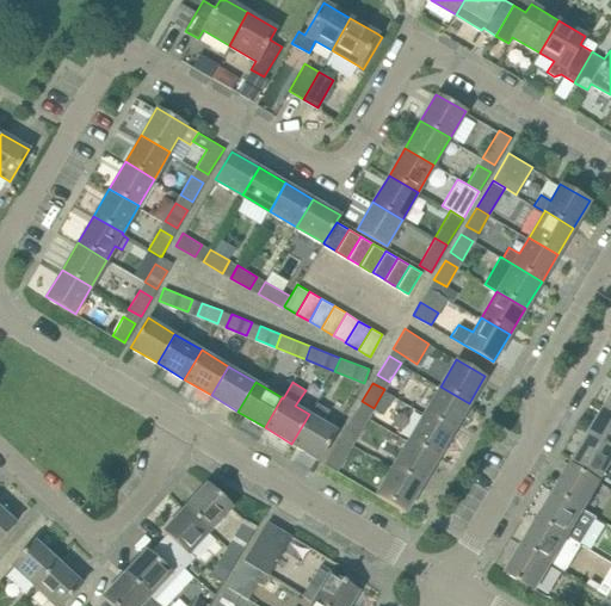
[(454,431),(469,403),(440,387),(424,413),(454,431)]
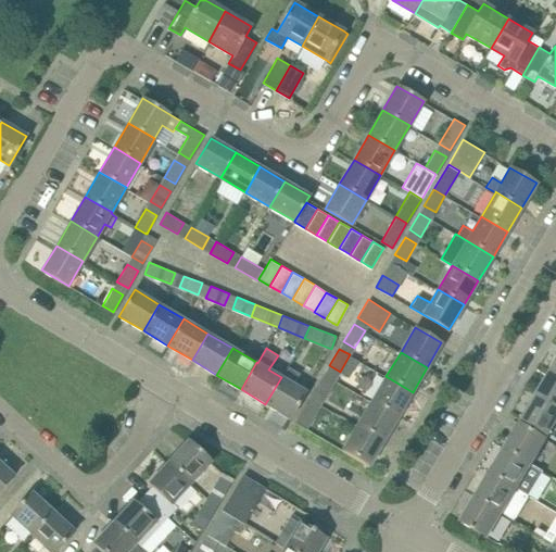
[(292,384),(299,373),(288,366),(281,377),(265,404),(290,418),(305,391),(292,384)]
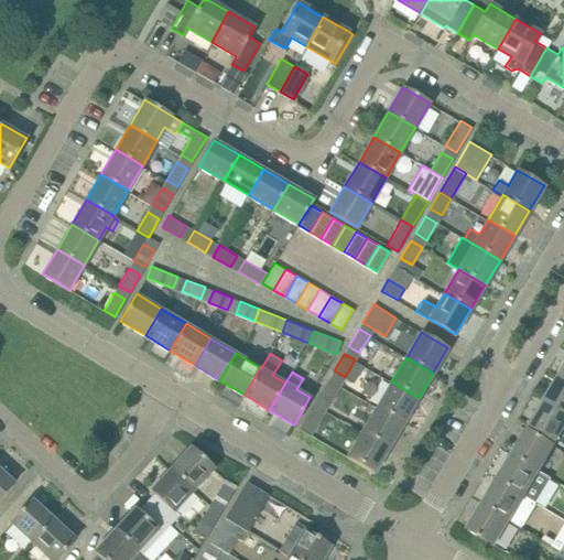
[(563,409),(563,376),(560,374),(544,398),(563,409)]
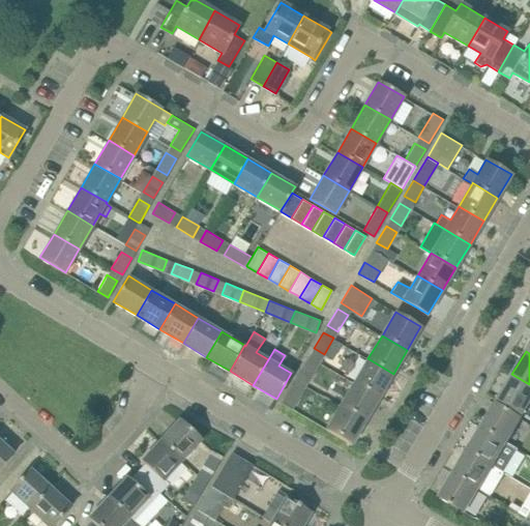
[(320,361),(310,355),(299,372),(310,378),(320,361)]
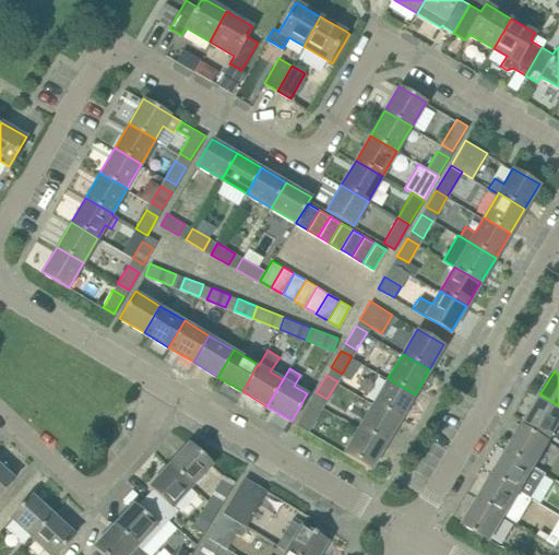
[(400,418),(415,394),(388,378),(373,403),(400,418)]
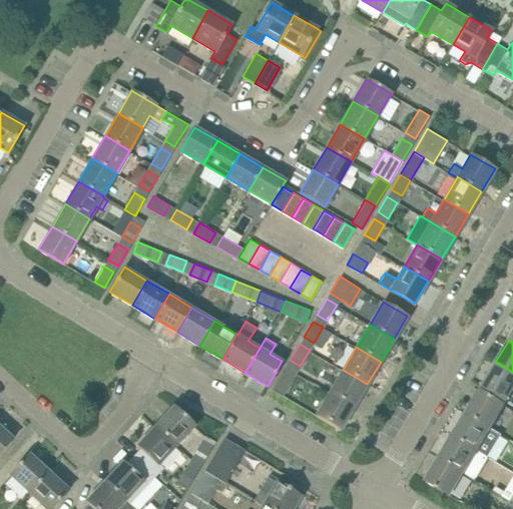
[(512,372),(495,362),(482,385),(499,396),(506,400),(512,403),(512,372)]
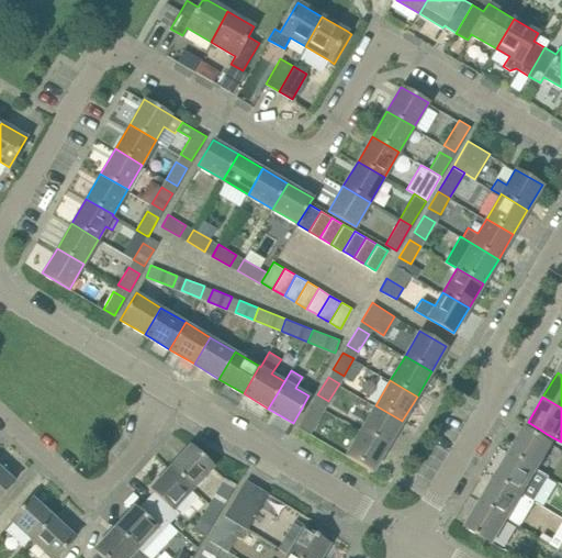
[(324,408),(313,402),(303,419),(314,425),(324,408)]
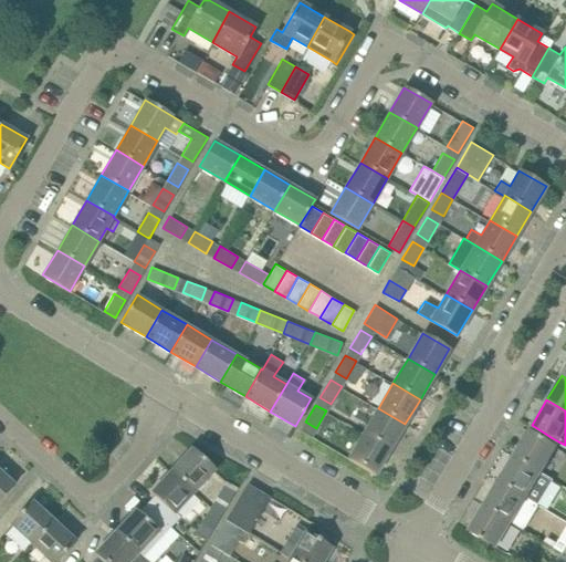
[(390,449),(405,424),(378,408),(363,433),(390,449)]
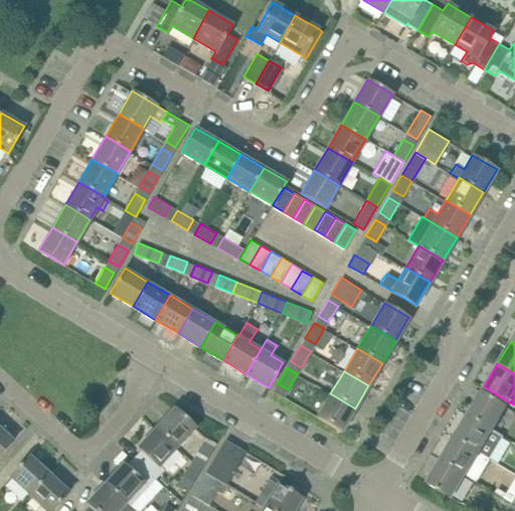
[(493,428),(506,404),(482,390),(468,412),(493,428)]
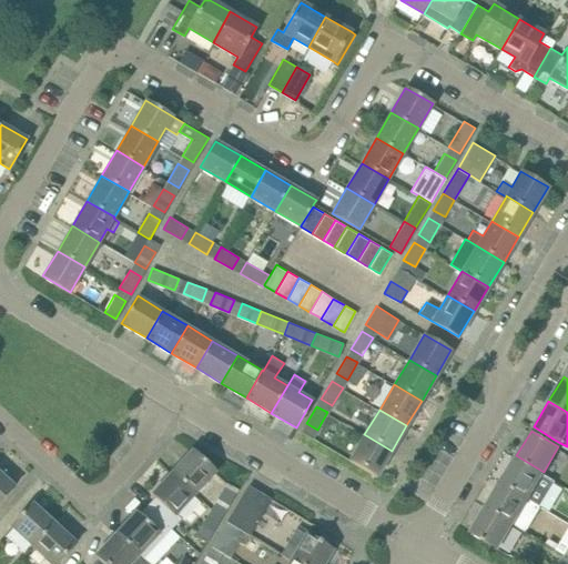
[(376,475),(392,451),(364,434),(350,460),(376,475)]
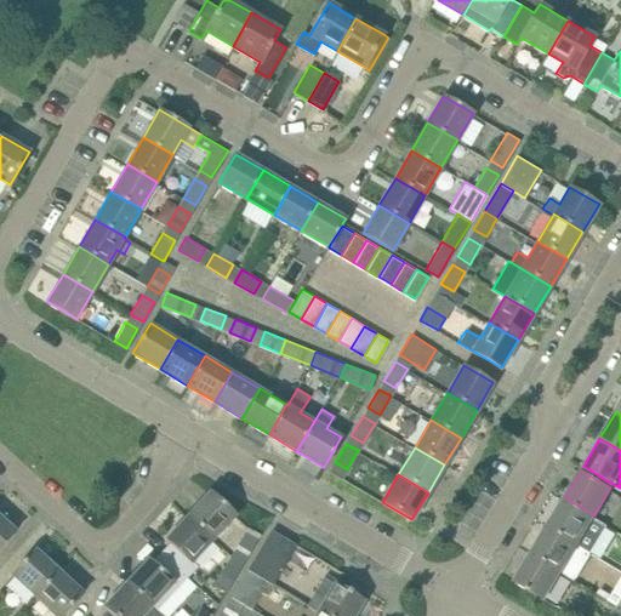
[(214,537),(218,532),(235,514),(210,491),(188,514),(214,537)]
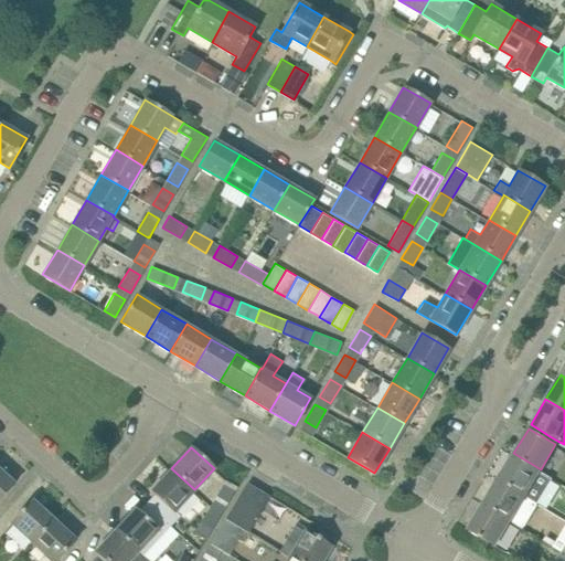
[(541,469),(513,453),(498,479),(525,495),(537,503),(553,477),(541,469)]
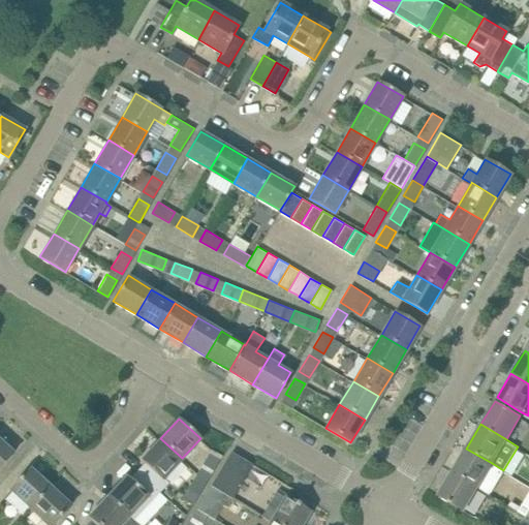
[(160,491),(168,482),(163,477),(182,458),(160,438),(142,459),(144,462),(136,469),(147,480),(160,491)]
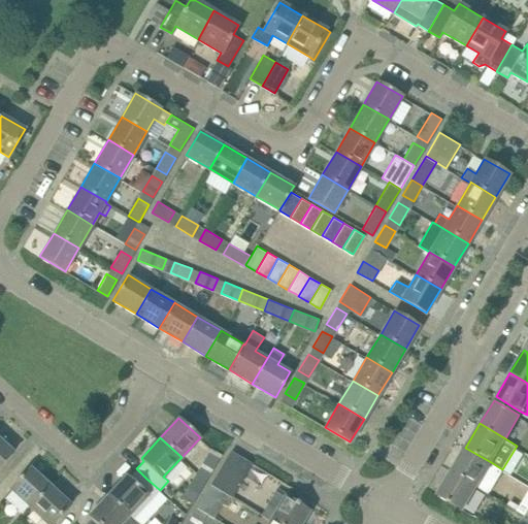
[(0,464),(12,451),(0,439),(0,464)]
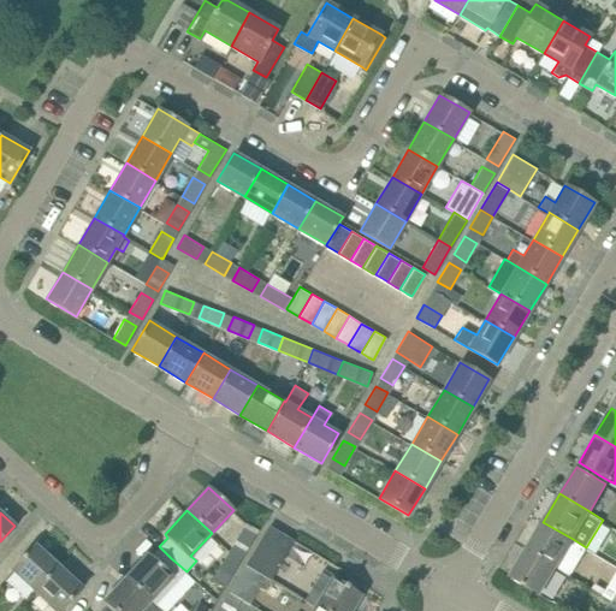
[(573,539),(543,522),(527,549),(556,567),(557,564),(570,571),(586,547),(573,539)]
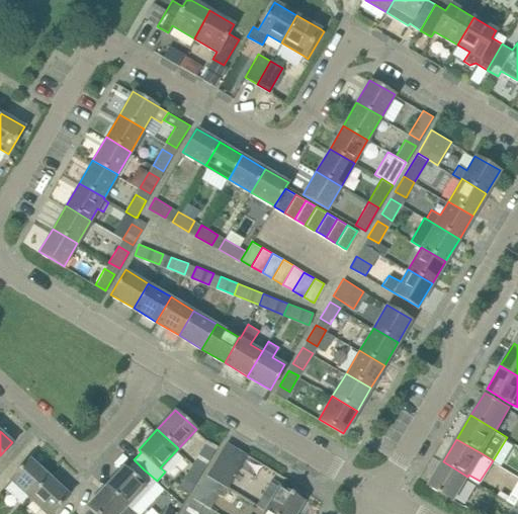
[(227,488),(237,472),(247,453),(226,441),(206,476),(227,488)]
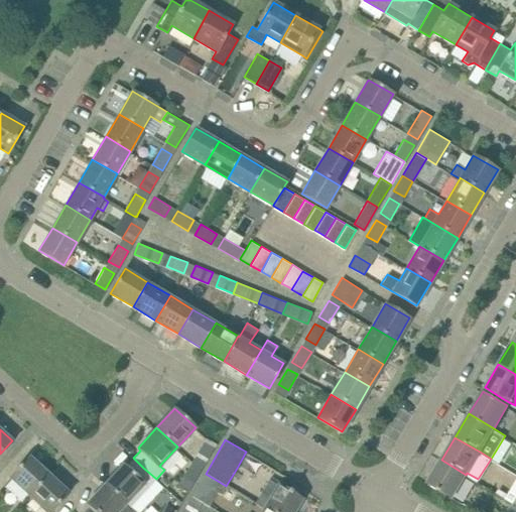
[(212,451),(202,444),(192,461),(194,462),(203,467),(212,451)]
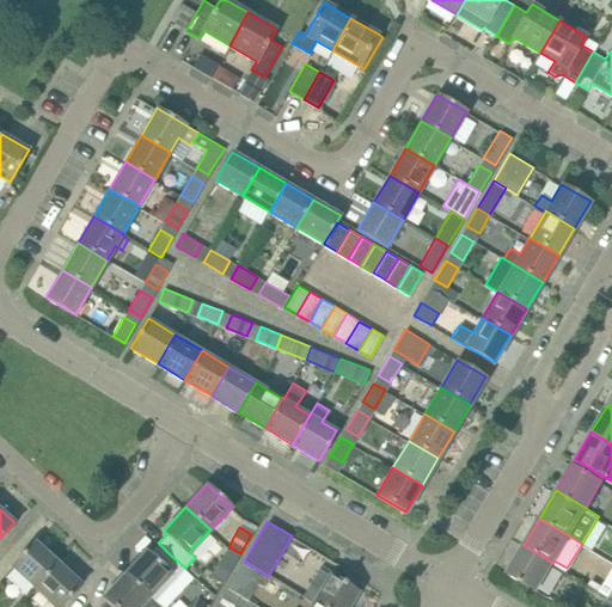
[(36,587),(57,562),(35,540),(18,558),(12,565),(36,587)]
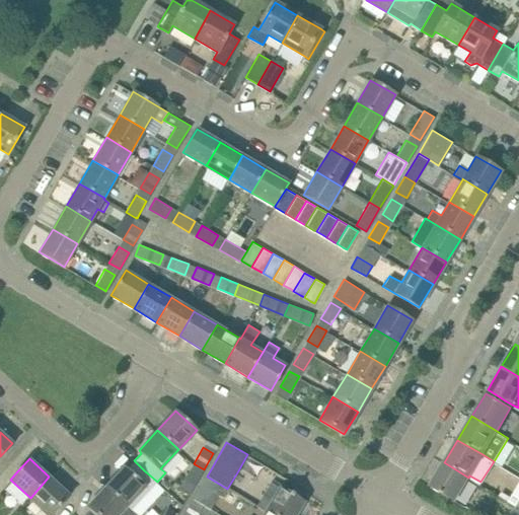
[(144,470),(134,460),(127,469),(124,466),(105,487),(127,506),(144,488),(148,492),(157,482),(144,470)]
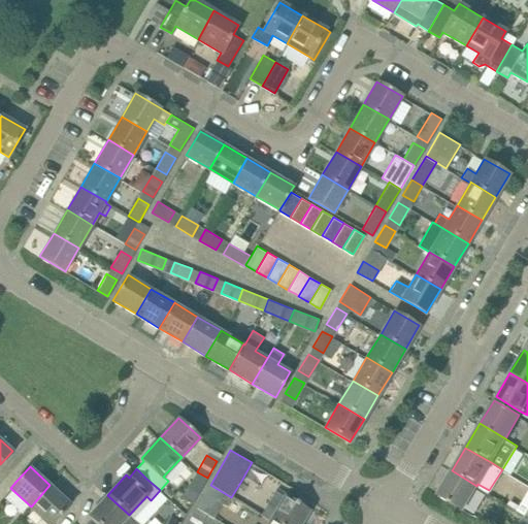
[(463,509),(473,491),(476,486),(452,470),(438,493),(463,509)]
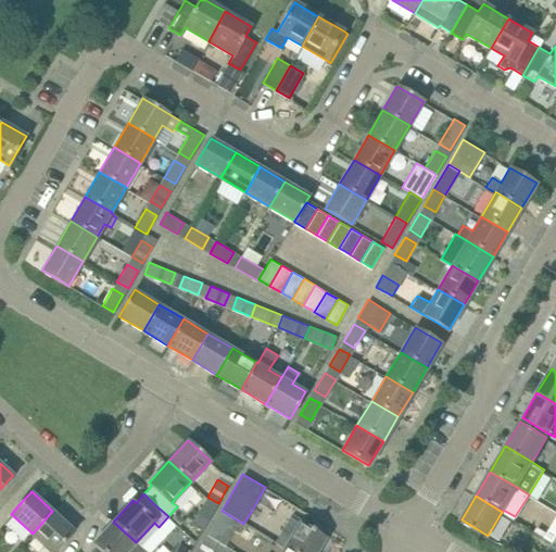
[(203,529),(218,503),(209,498),(207,497),(191,523),(203,529)]
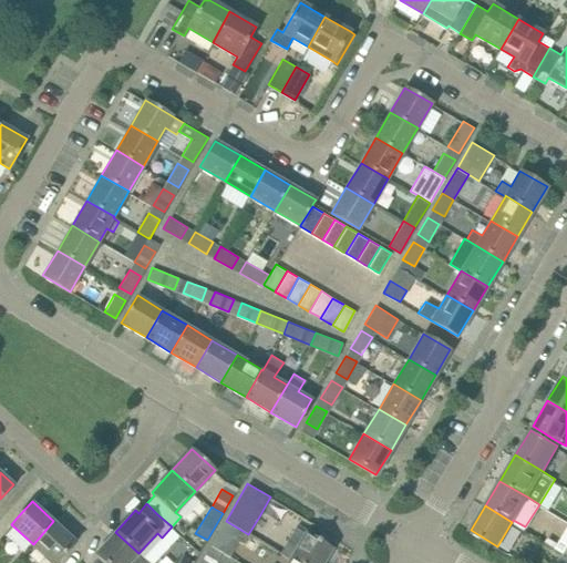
[(53,562),(54,562),(60,558),(75,541),(53,521),(33,544),(53,562)]
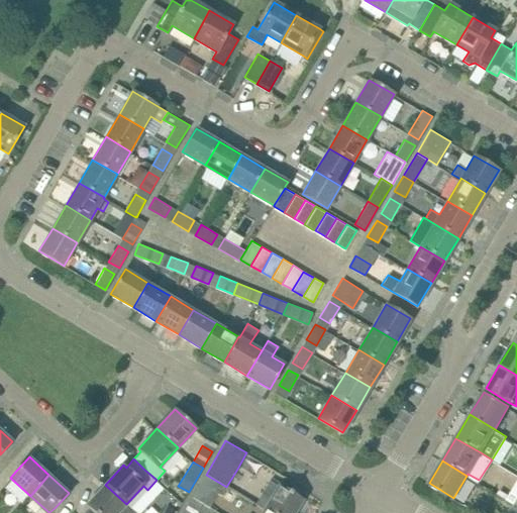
[(226,487),(206,475),(193,496),(203,502),(210,506),(218,493),(222,495),(226,487)]
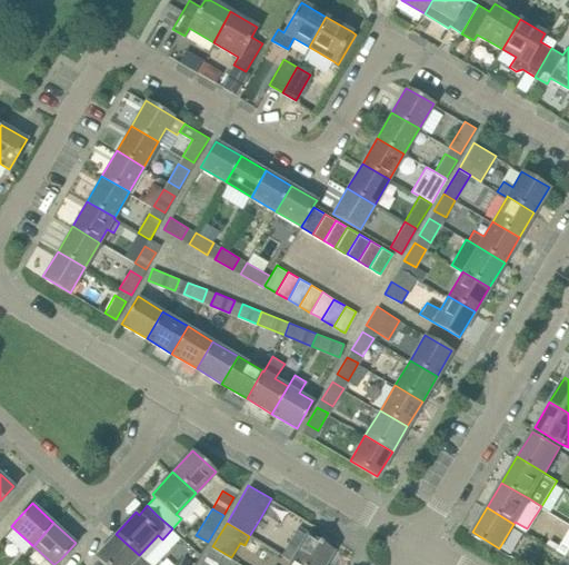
[(312,523),(306,534),(317,541),(323,529),(312,523)]
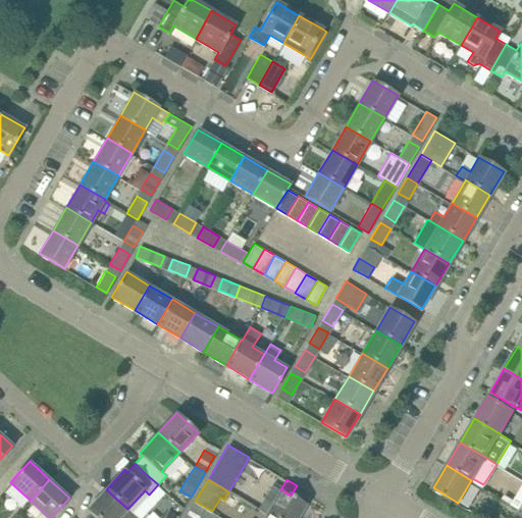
[(257,508),(266,513),(273,517),(298,517),(306,505),(291,496),(280,489),(271,484),(257,508)]
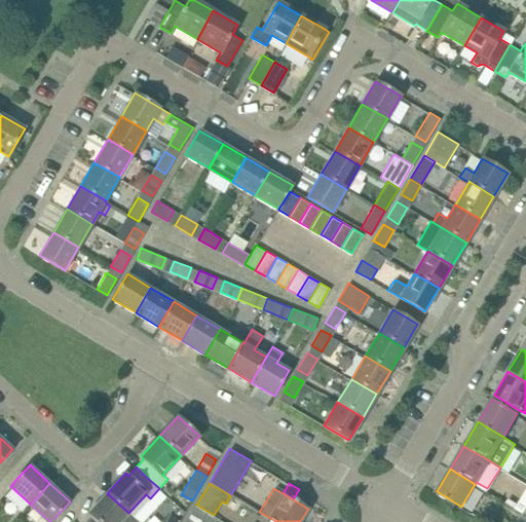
[(525,490),(516,508),(523,512),(525,513),(525,490)]
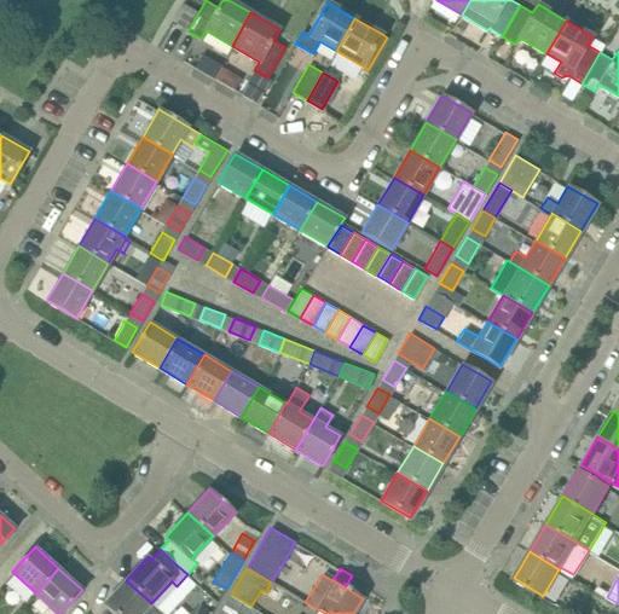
[(140,613),(162,613),(163,613),(151,603),(126,580),(104,603),(108,607),(100,613),(140,613),(142,613),(140,613)]
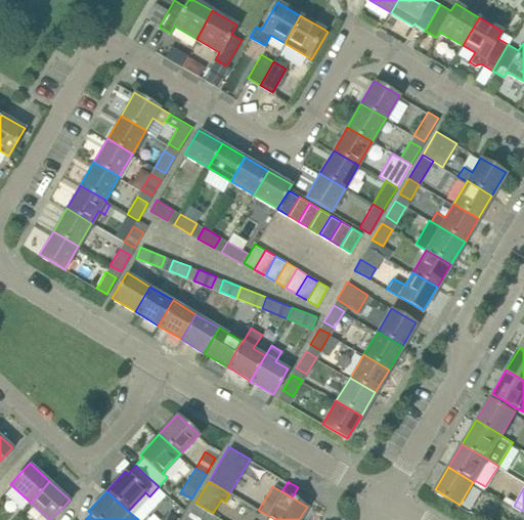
[(199,519),(206,509),(195,503),(186,518),(188,519),(199,519)]
